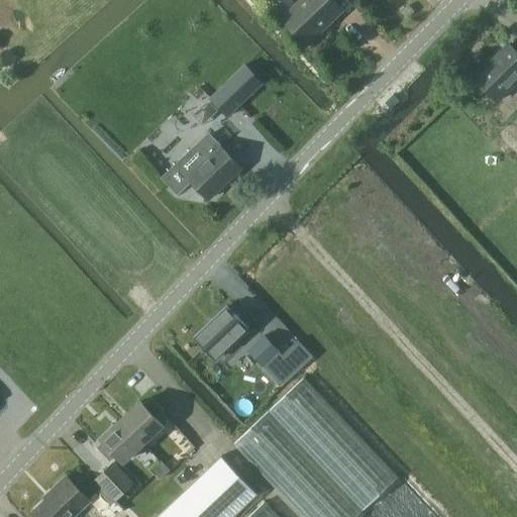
[(308,43),(343,10),(333,0),(301,0),(283,17),(308,43)]
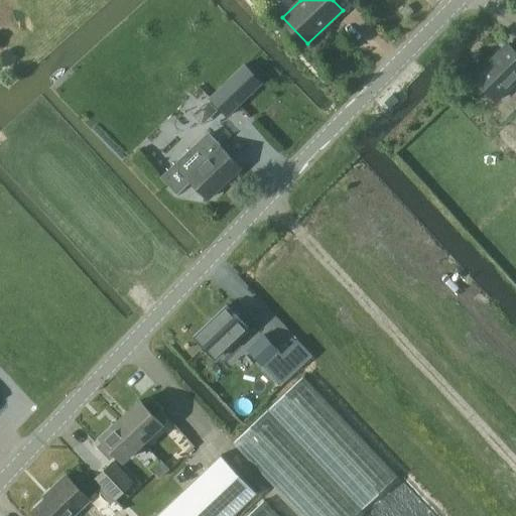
[(498,103),(515,84),(515,51),(507,43),(473,78),(498,103)]
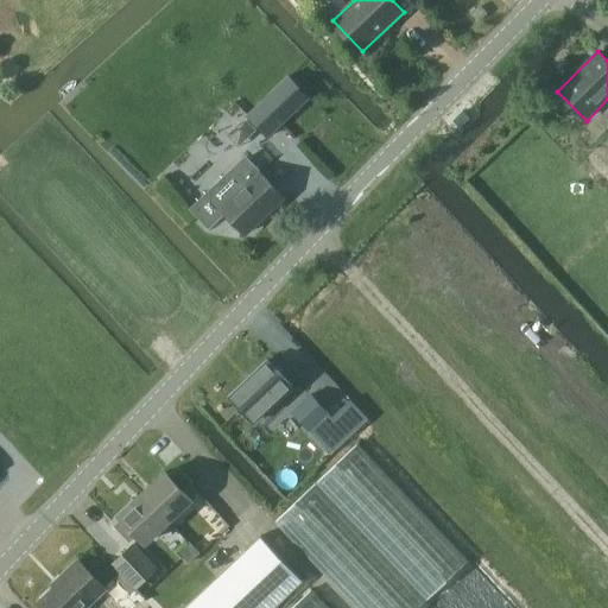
[(290,75),(248,114),(268,137),(311,97),(290,75)]
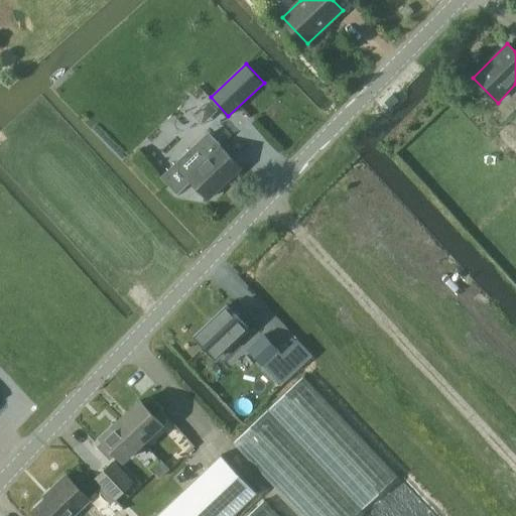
[(394,104),(398,99),(393,93),(388,99),(394,104)]
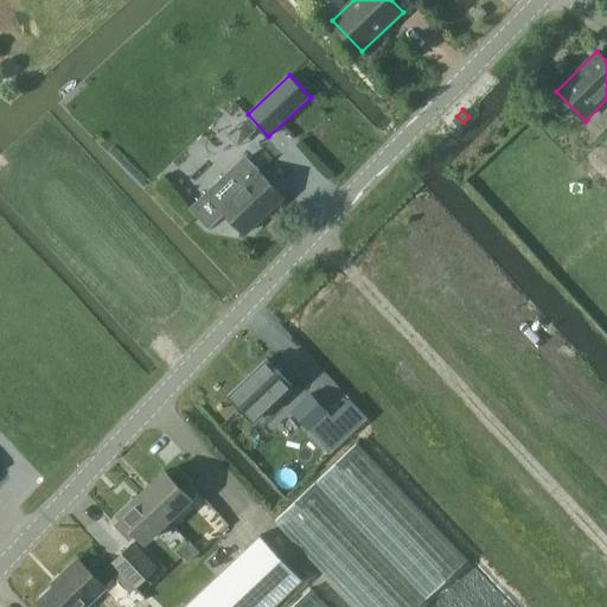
[(244,155),(189,209),(208,229),(227,211),(246,232),(285,197),(257,168),(244,155)]
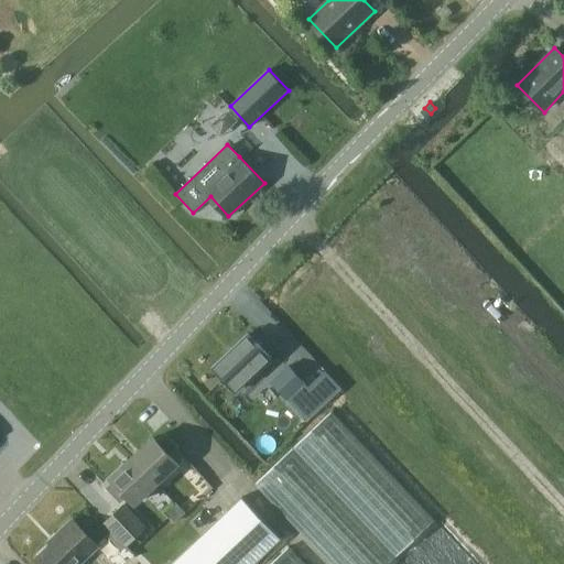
[(237,391),(273,358),(248,333),(213,366),(237,391)]
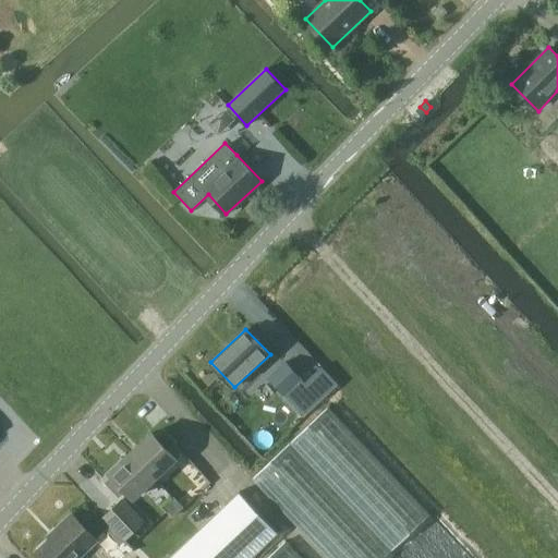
[(311,391),(283,363),(267,378),(305,417),(322,401),(312,390),(311,391)]
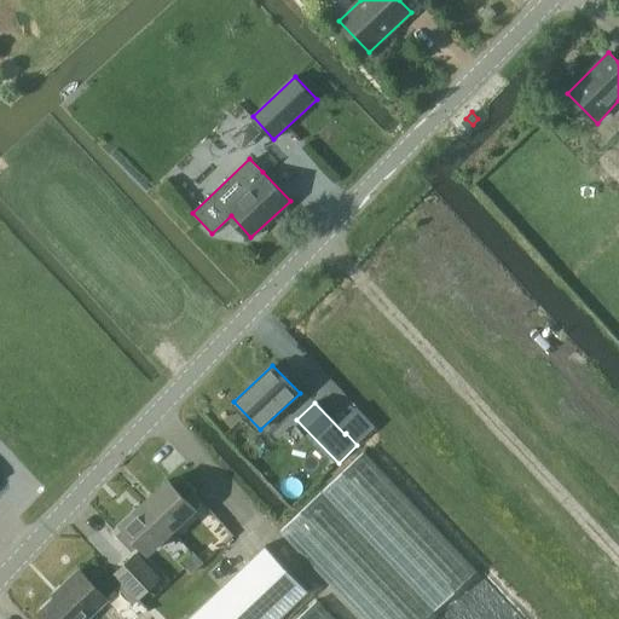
[(169,479),(145,502),(172,530),(196,507),(189,498),(196,491),(181,474),(173,482),(172,481),(169,479)]
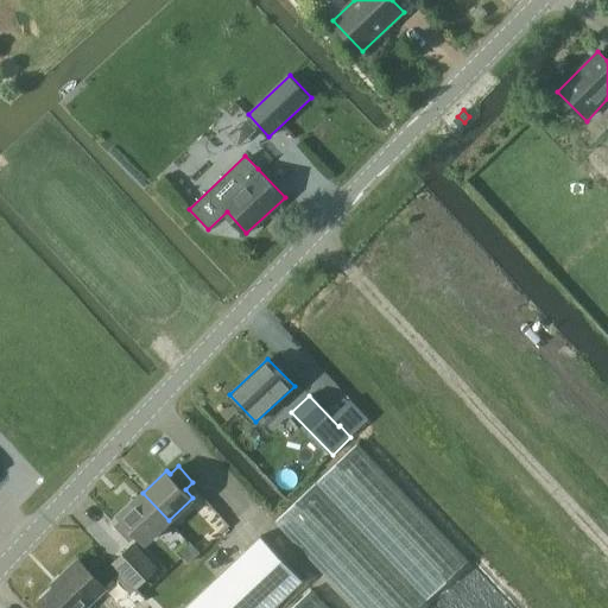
[(122,518),(115,525),(130,542),(138,534),(145,543),(169,520),(143,493),(119,514),(122,518)]
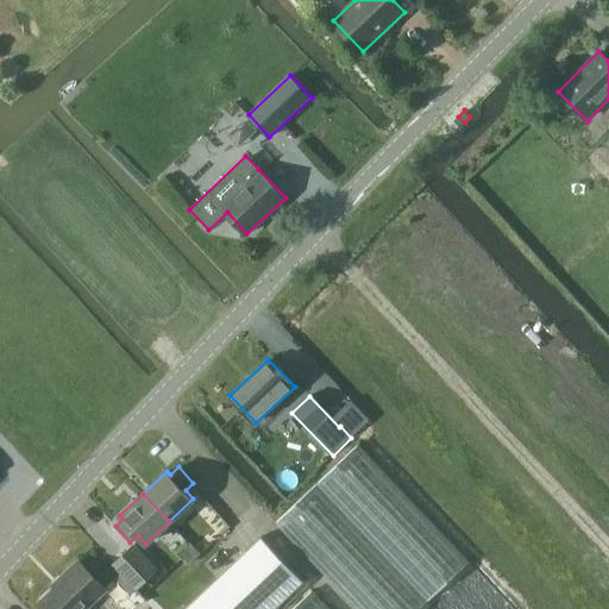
[(262,537),(184,608),(272,608),(303,581),(262,537)]
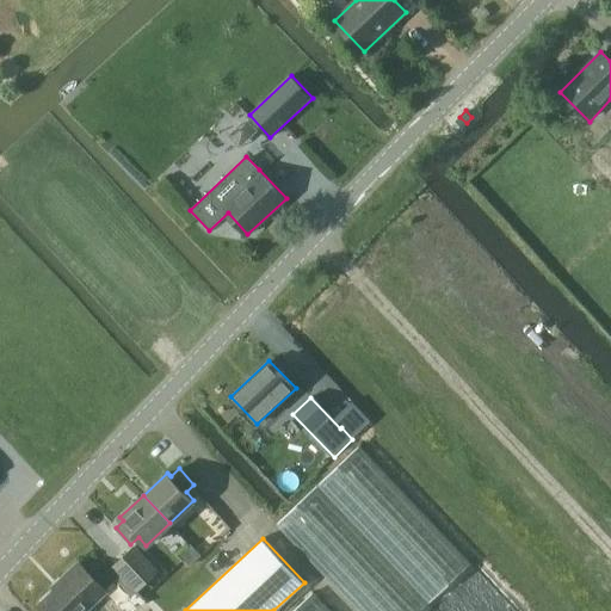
[(137,591),(159,571),(136,547),(115,566),(122,574),(117,579),(133,594),(137,590),(137,591)]
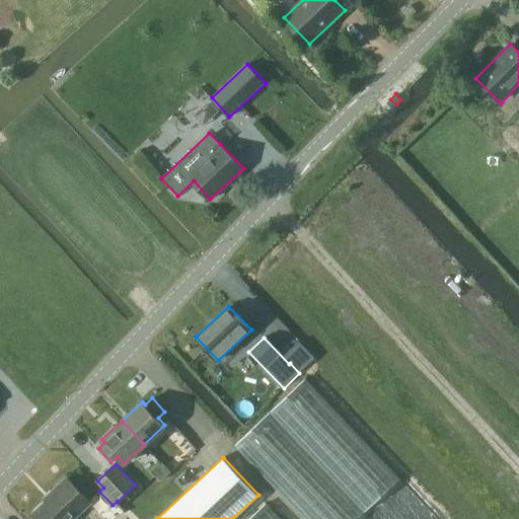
[(39,518),(72,518),(90,503),(67,478),(52,493),(54,495),(33,514),(39,518)]
